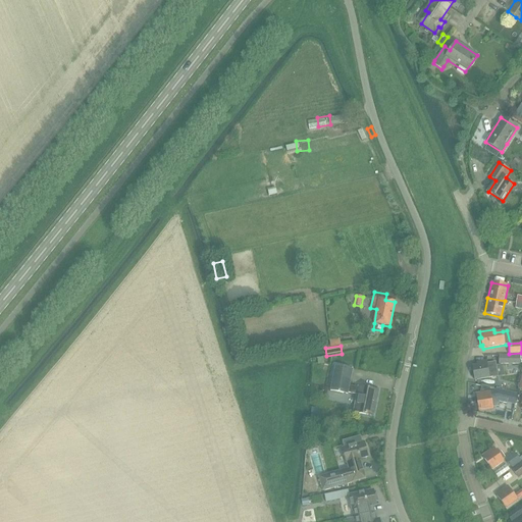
[(499,356),(499,364),(520,364),(520,356),(499,356)]
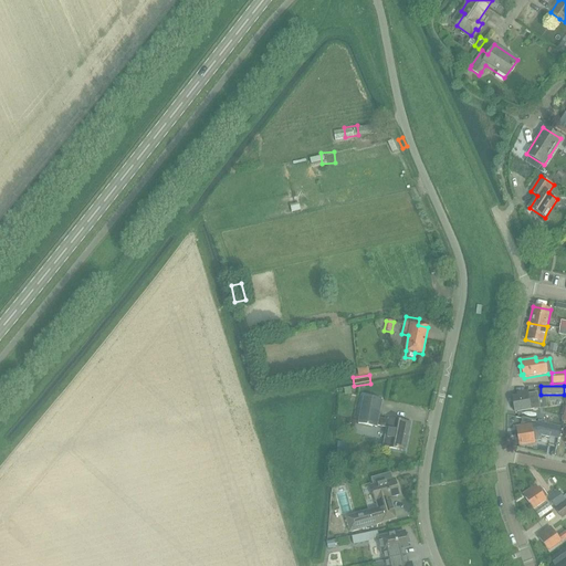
[(527,392),(519,394),(517,394),(517,397),(512,398),(514,413),(531,410),(531,409),(540,408),(536,394),(527,395),(527,392)]
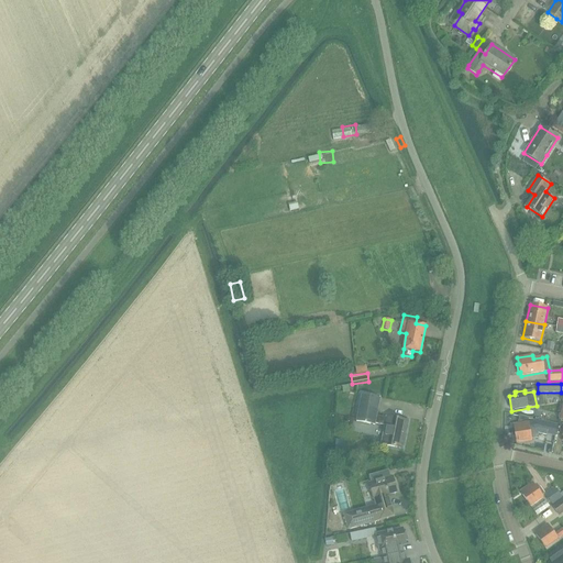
[(404,434),(405,434),(407,422),(387,418),(376,416),(381,398),(362,395),(356,421),(375,426),(375,423),(386,426),(382,445),(401,449),(400,448),(404,434)]
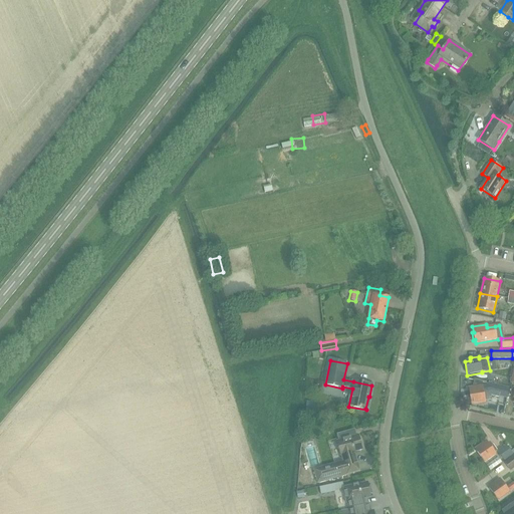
[(496,394),(507,397),(509,389),(489,384),(490,386),(483,388),(483,386),(475,388),(475,390),(469,391),(470,395),(468,395),(469,401),(471,401),(471,405),(485,402),(485,401),(491,400),(490,396),(495,397),(496,394)]
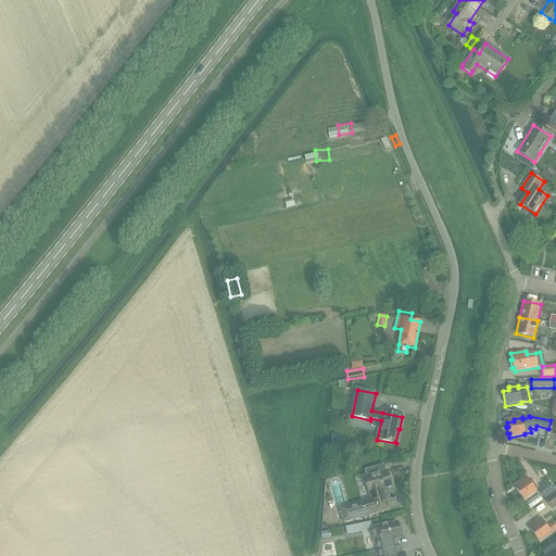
[(383,490),(391,487),(387,471),(364,478),(370,500),(339,509),(340,514),(343,523),(375,514),(373,506),(387,503),(383,490)]
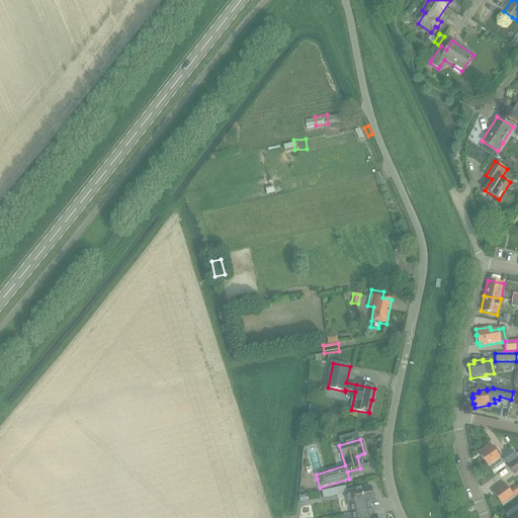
[(480,453),(482,455),(489,465),(499,457),(498,456),(501,454),(497,448),(494,450),(490,445),(480,453)]
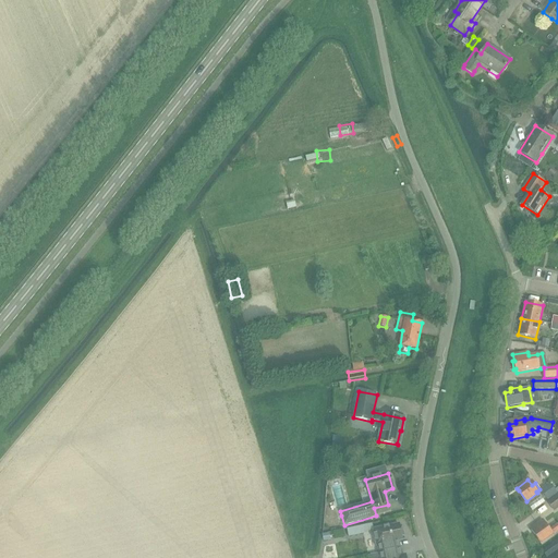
[(342,483),(346,500),(353,499),(351,482),(342,483)]
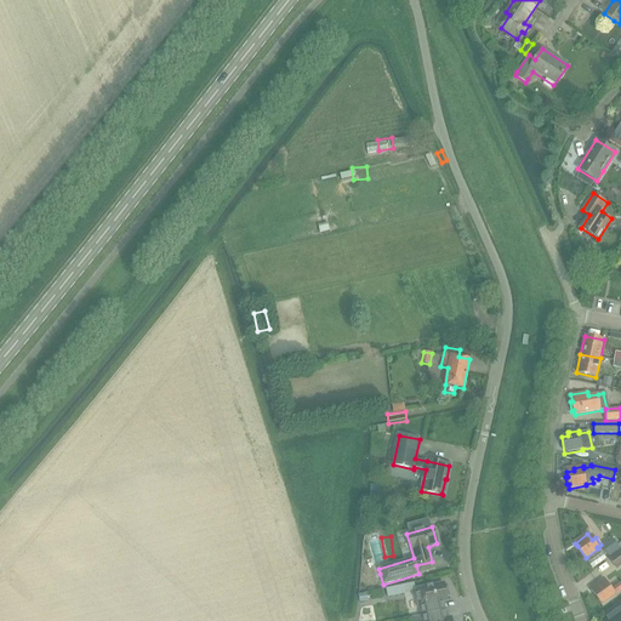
[(611,537),(600,546),(609,557),(620,548),(620,542),(617,545),(611,537)]
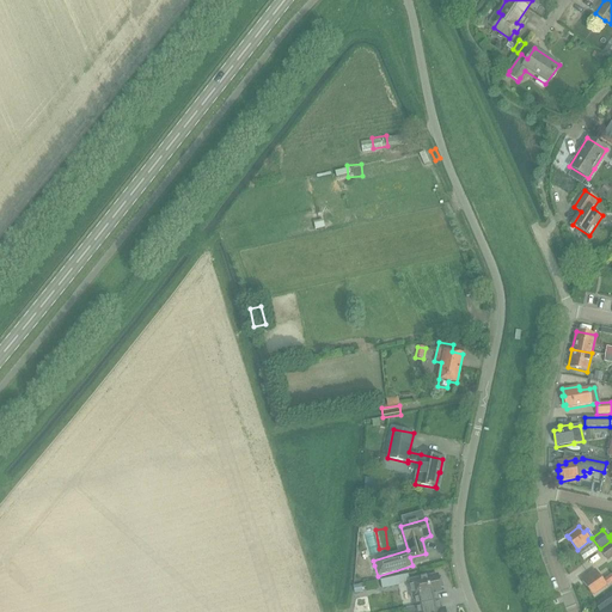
[(611,557),(611,542),(600,551),(607,562),(611,557)]
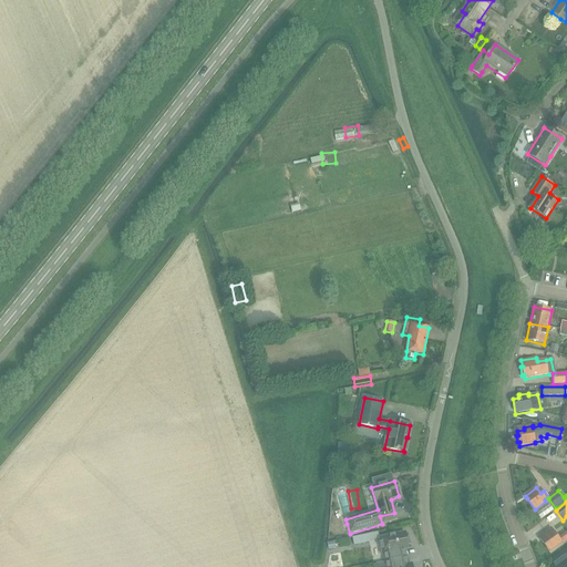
[(542,519),(554,511),(549,505),(537,514),(542,519)]
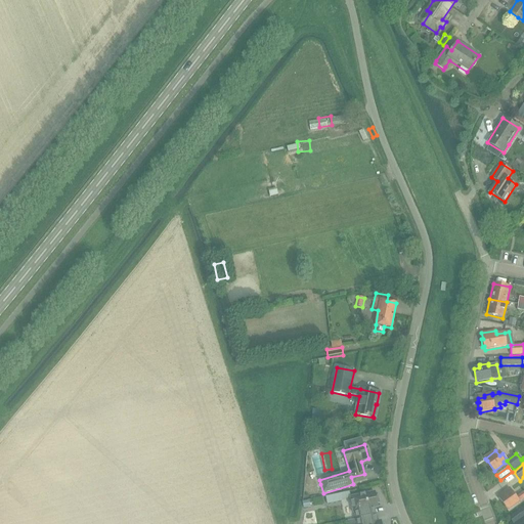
[(291,484),(292,472),(276,471),(275,483),(291,484)]
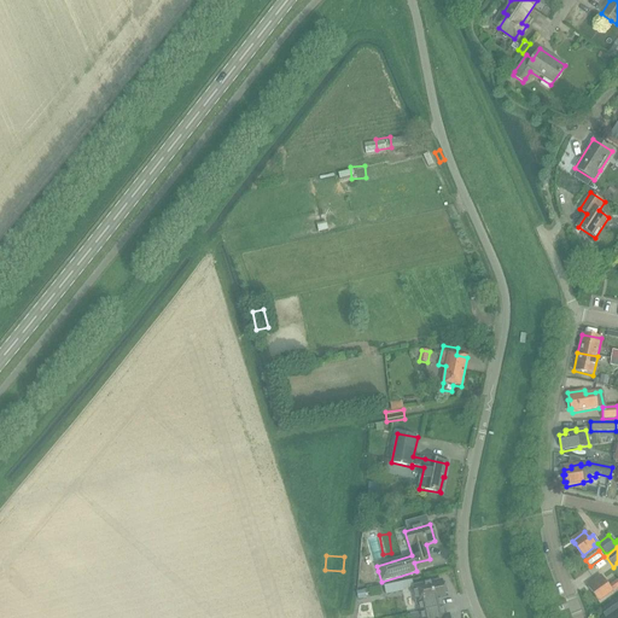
[(600,601),(612,592),(617,587),(617,579),(608,587),(601,577),(589,586),(600,601)]
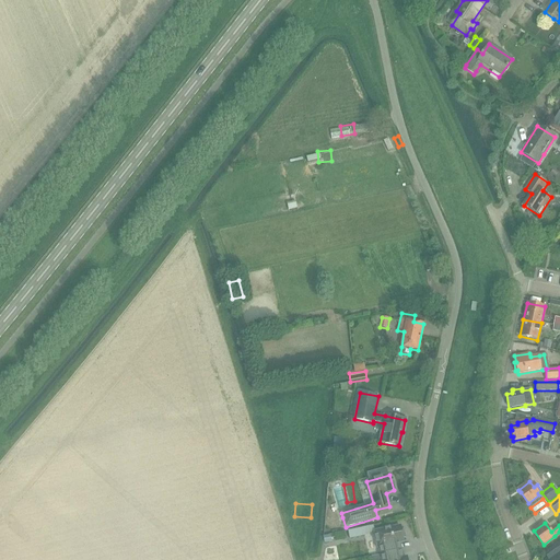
[(380,556),(401,551),(399,543),(404,541),(403,537),(406,537),(404,529),(401,529),(400,525),(373,532),(376,549),(378,549),(380,556)]
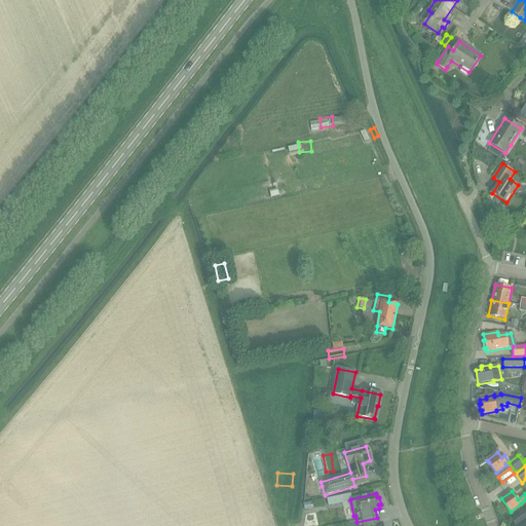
[(342,495),(327,499),(328,505),(343,502),(342,495)]
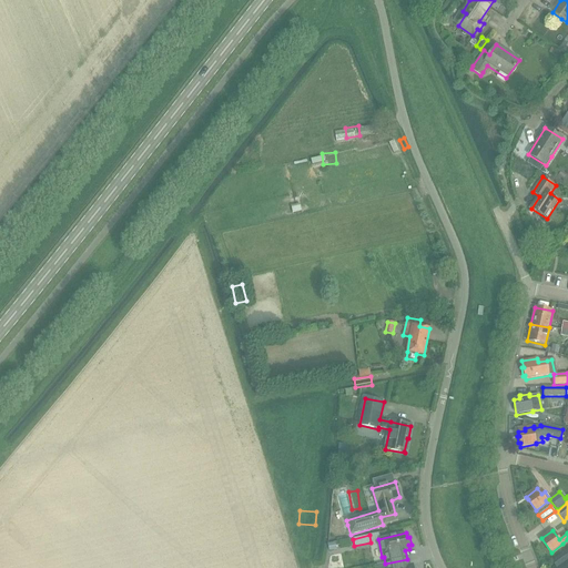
[(341,546),(350,545),(348,537),(340,539),(341,546)]
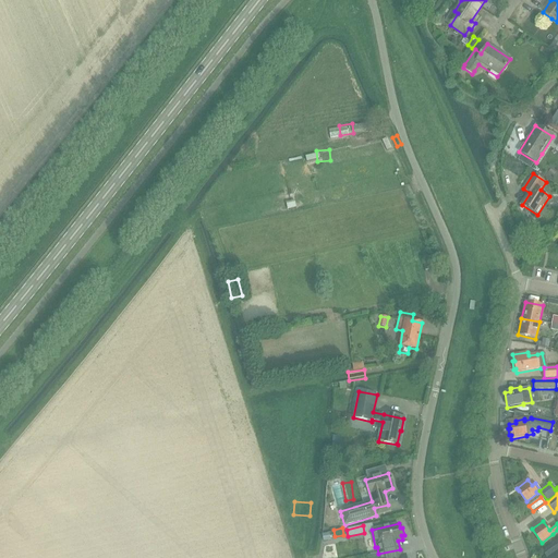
[(557,557),(557,541),(552,545),(543,552),(547,557),(557,557)]
